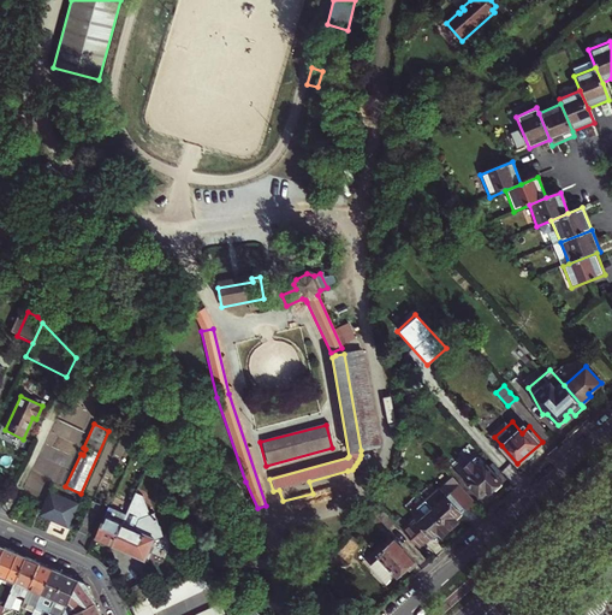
[(141,435),(140,432),(134,430),(126,448),(134,451),(141,435)]
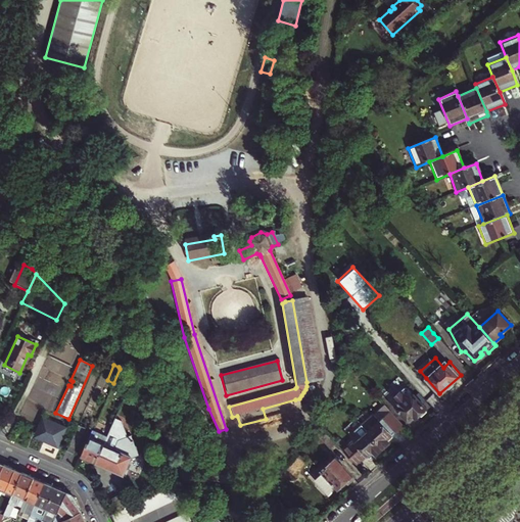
[(424,409),(403,384),(391,394),(398,401),(394,405),(410,421),(418,414),(421,414),(424,412),(423,410),(424,409)]
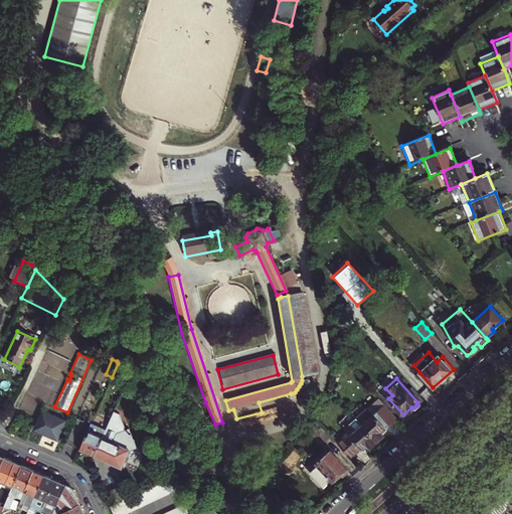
[(356,419),(376,442),(383,436),(379,433),(384,427),(373,415),(368,409),(356,419)]
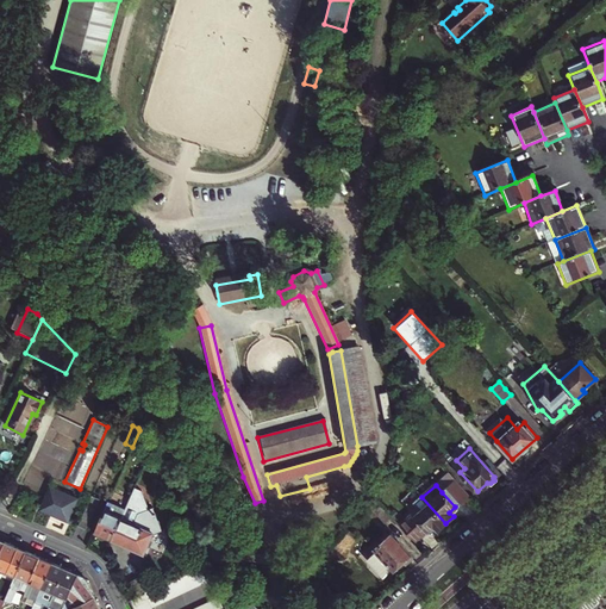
[(449,486),(442,492),(455,507),(462,501),(449,486)]
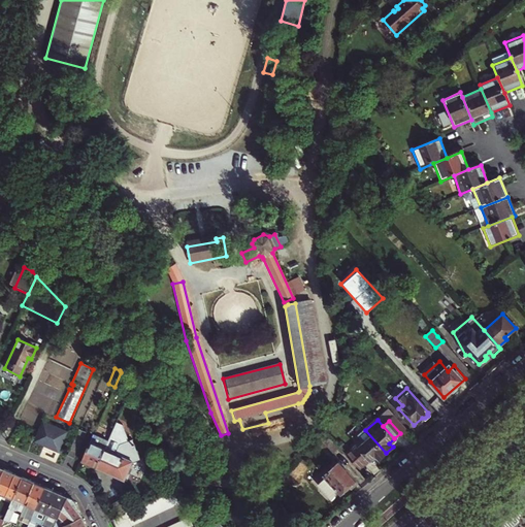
[(65,433),(42,423),(34,441),(57,452),(65,433)]
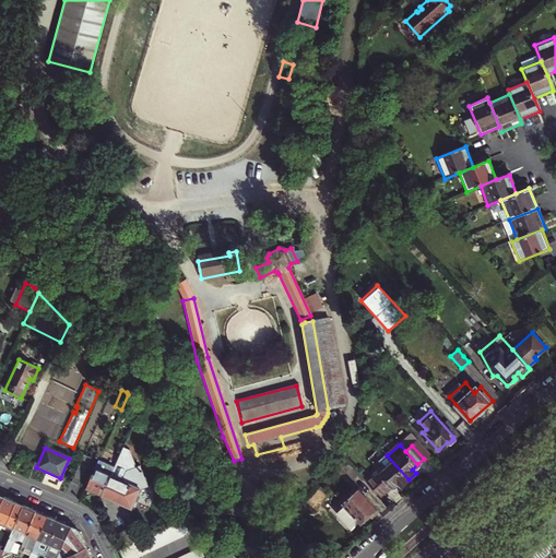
[(401,486),(409,479),(387,455),(386,454),(378,461),(382,466),(366,482),(381,499),(393,488),(395,489),(400,485),(401,486)]
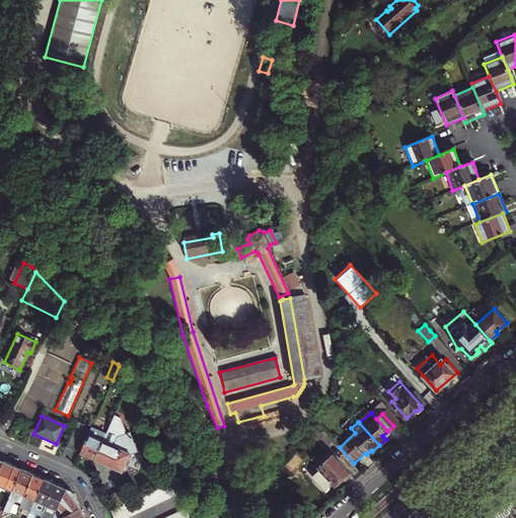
[(84,426),(77,423),(66,448),(73,452),(84,426)]
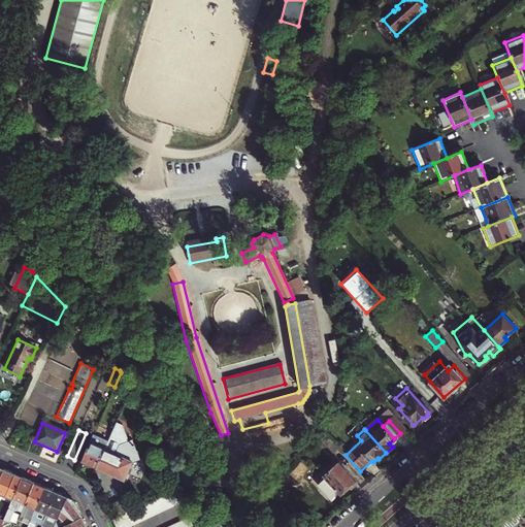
[(326,433),(317,448),(327,459),(339,448),(335,442),(326,433)]
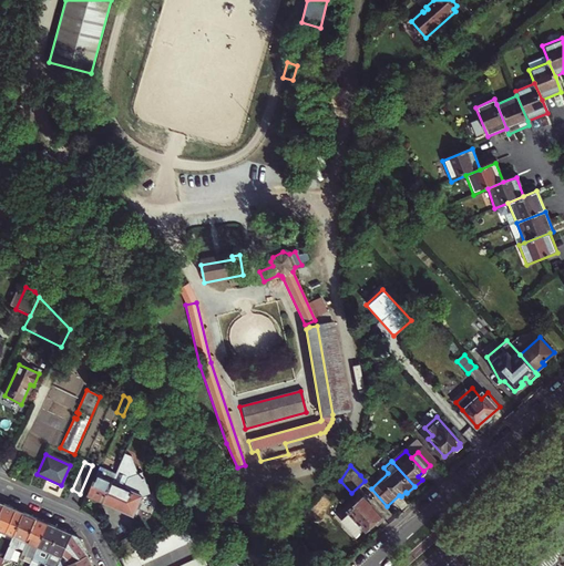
[(102,503),(111,483),(114,475),(100,469),(88,496),(102,503)]
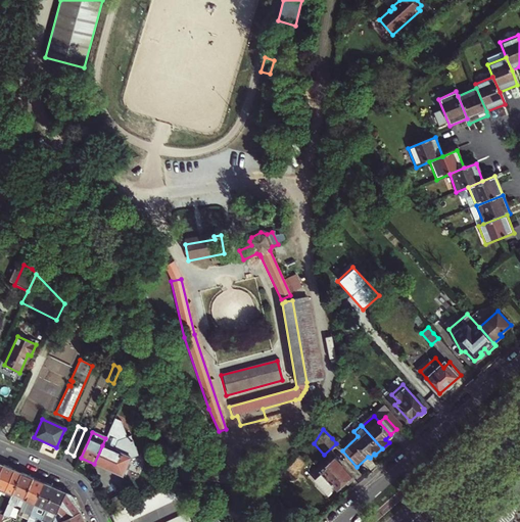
[(102,445),(94,464),(123,477),(130,460),(136,459),(132,438),(117,441),(113,451),(102,445)]
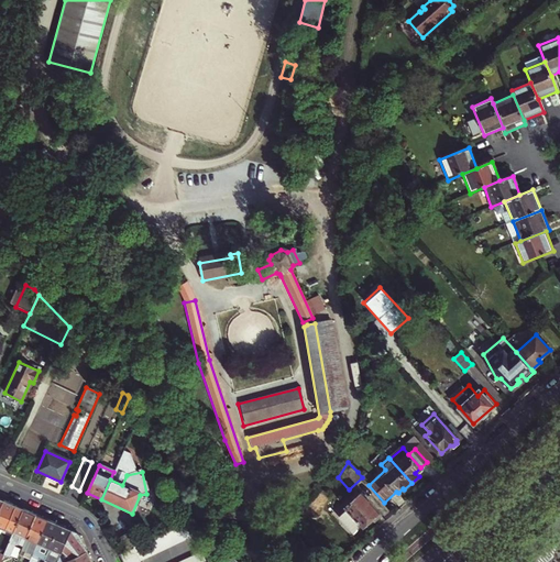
[(380,514),(362,495),(348,508),(341,517),(355,533),(364,527),(380,514)]
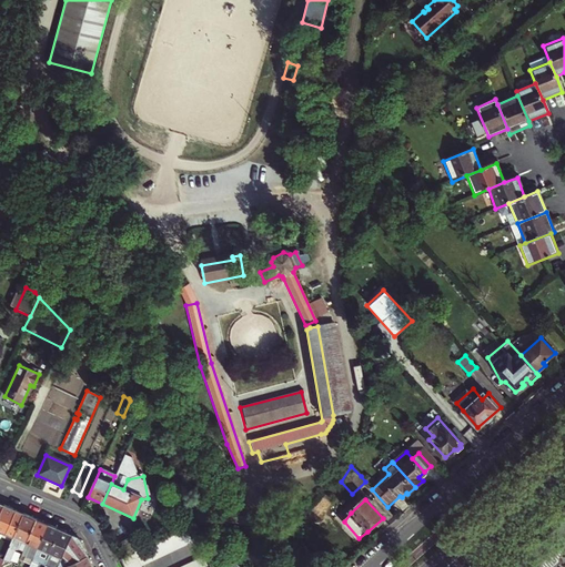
[(22,515),(2,506),(0,510),(0,532),(12,538),(22,515)]
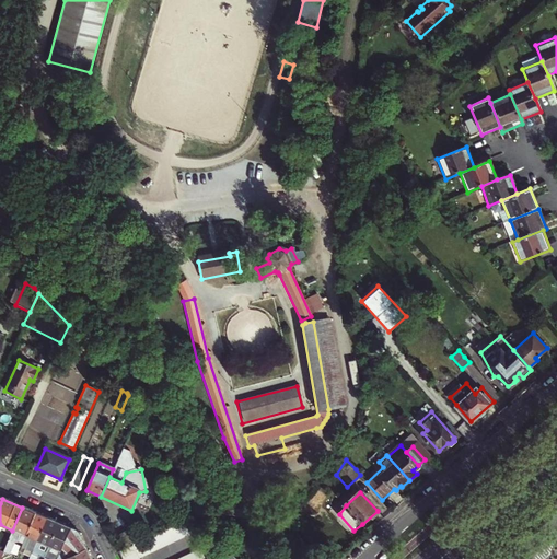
[(21,534),(25,536),(35,513),(22,508),(12,531),(2,554),(0,557),(0,558),(8,558),(13,548),(10,547),(12,544),(18,543),(21,534)]
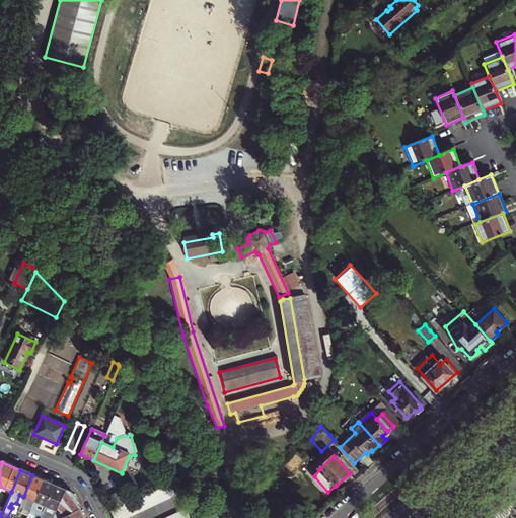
[(32,475),(23,497),(16,512),(20,513),(22,510),(28,513),(43,479),(32,475)]
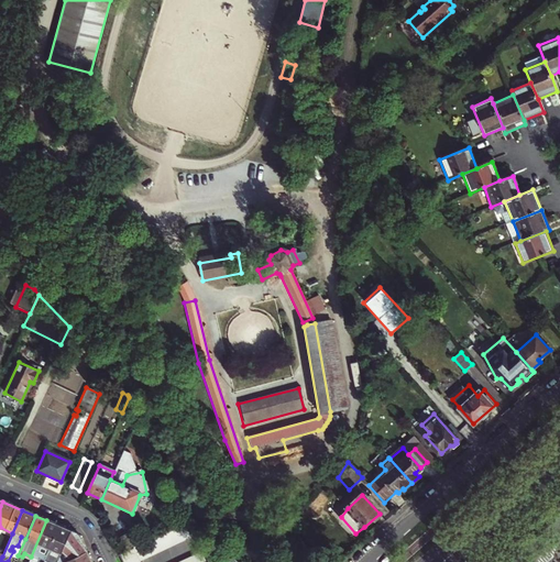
[(36,561),(37,559),(43,561),(57,526),(46,520),(31,557),(29,561),(36,561)]
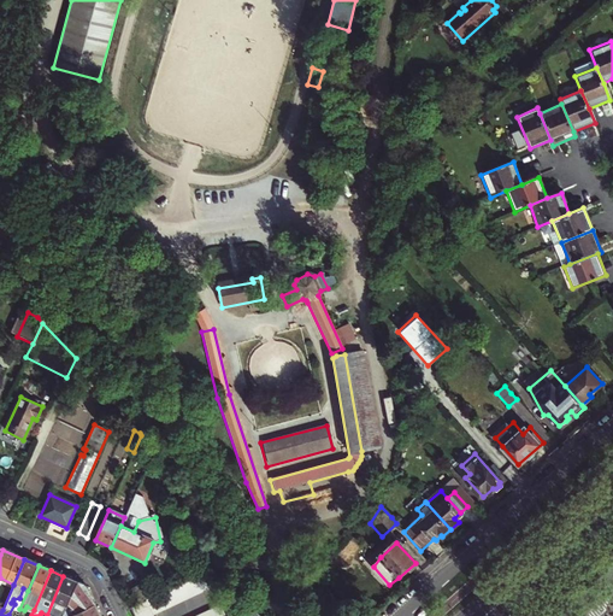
[(192,580),(199,594),(207,590),(201,575),(192,580)]
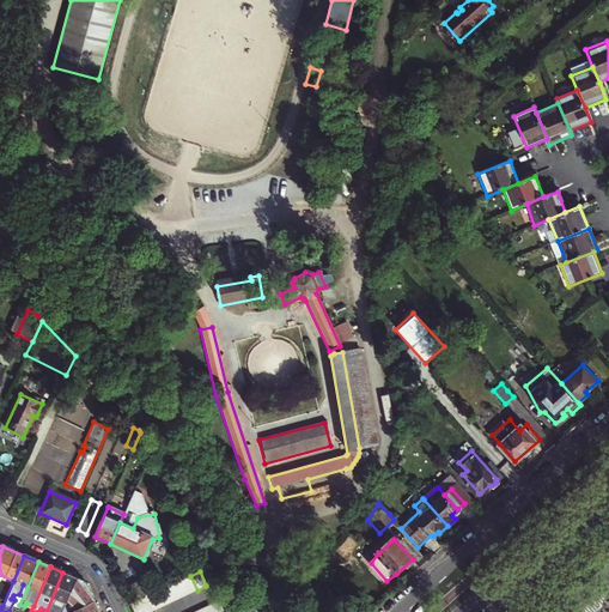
[(62,573),(47,611),(60,611),(75,579),(62,573)]
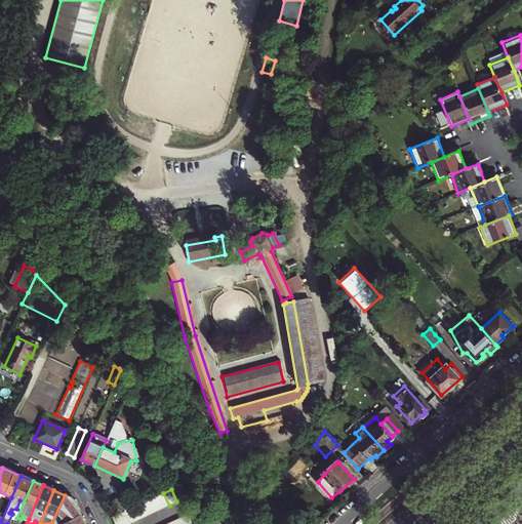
[(162,509),(169,506),(163,493),(156,496),(162,509)]
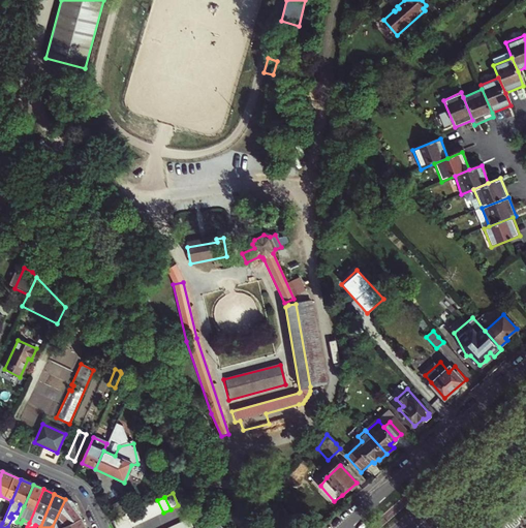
[(62,527),(81,519),(74,505),(70,501),(65,499),(52,527),(62,527)]
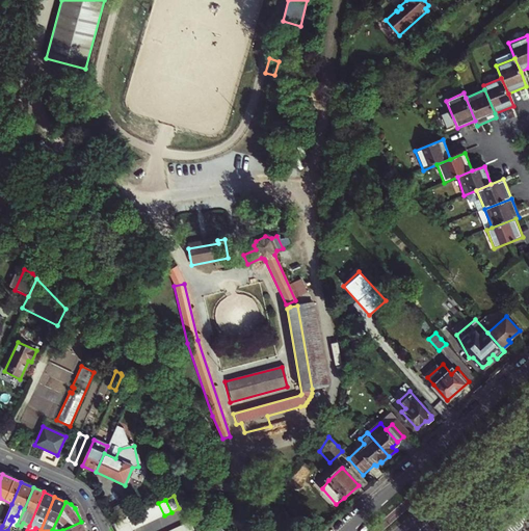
[(164,515),(158,503),(151,506),(157,519),(164,515)]
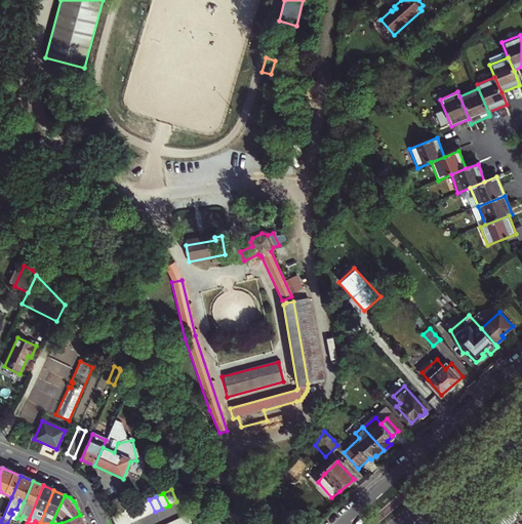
[(155,512),(149,499),(143,502),(149,515),(155,512)]
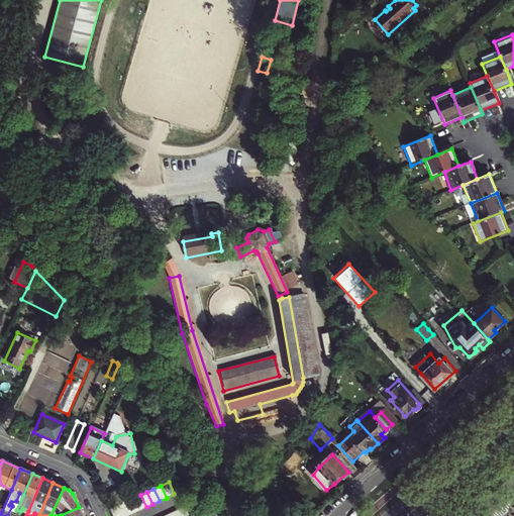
[(146,507),(140,495),(134,498),(140,510),(146,507)]
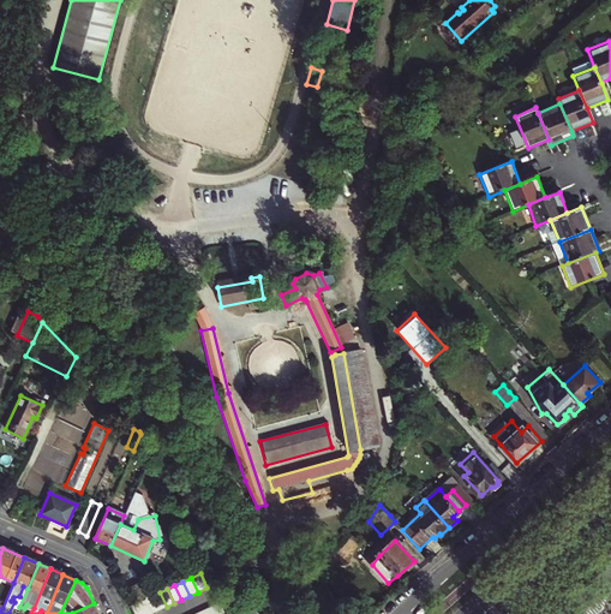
[(167,607),(160,592),(151,596),(159,610),(167,607)]
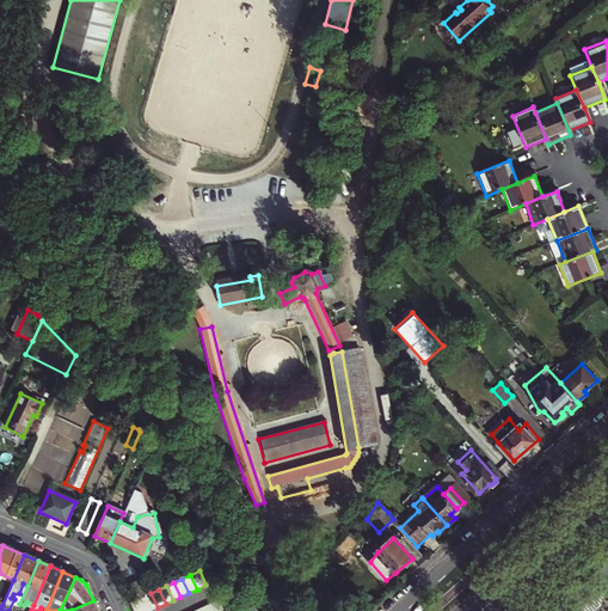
[(143,597),(148,606),(151,610),(153,610),(158,608),(151,593),(143,597)]
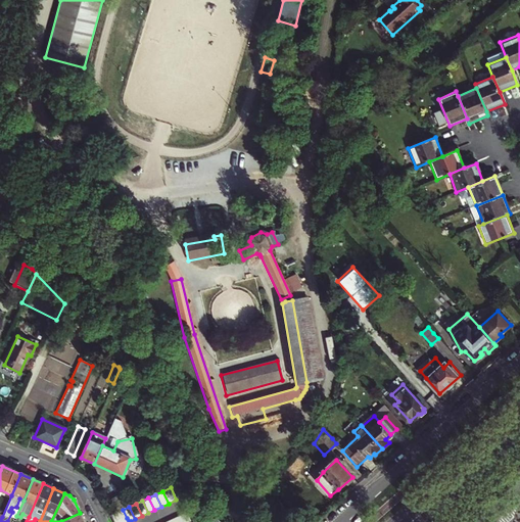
[(110,516),(112,521),(117,521),(127,518),(123,510),(110,516)]
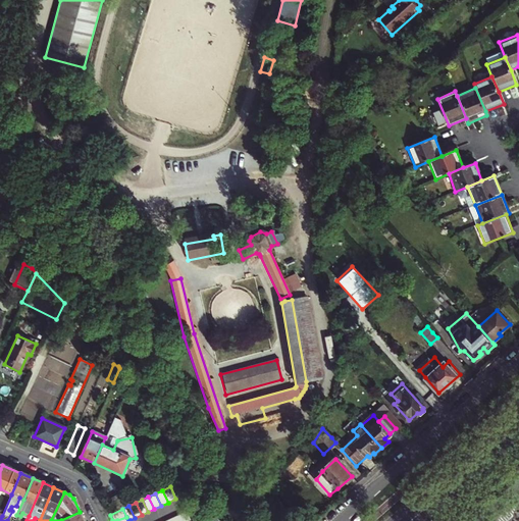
[(192,510),(186,513),(190,520),(198,520),(197,519),(192,510)]
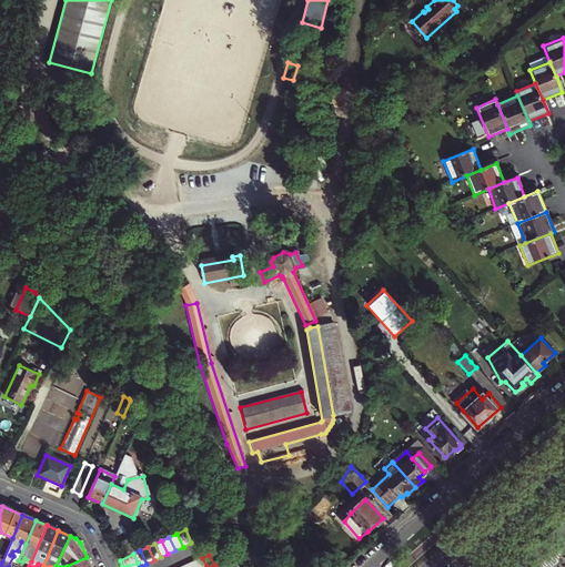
[(241,566),(229,556),(222,562),(214,565),(215,566),(241,566)]
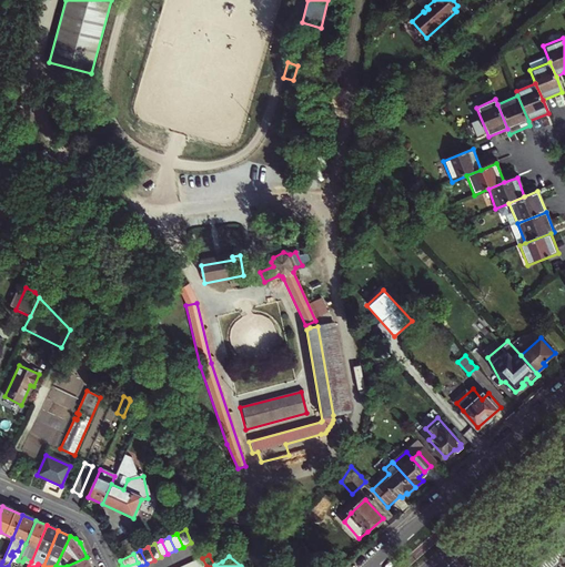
[(91,566),(87,557),(67,566),(91,566)]
